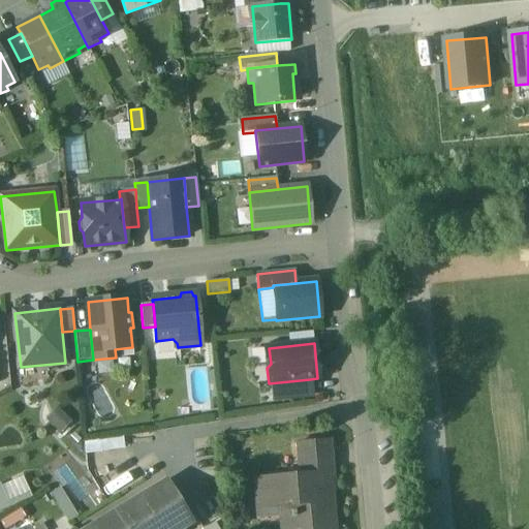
[(132,347),(115,349),(116,358),(133,355),(132,347)]
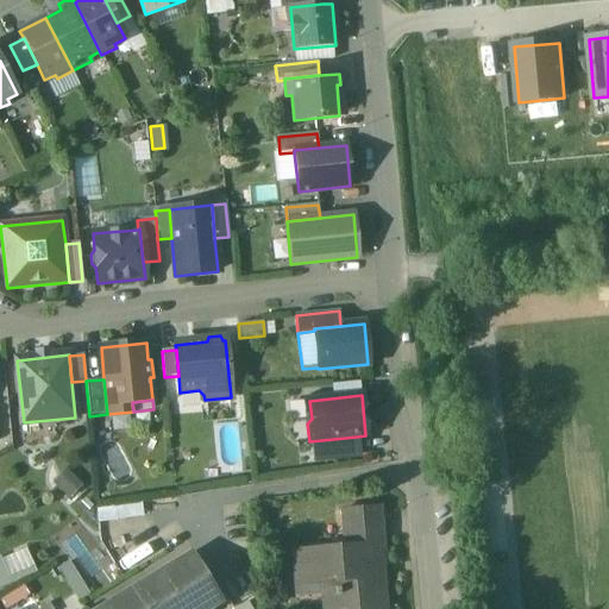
[(357,437),(314,441),(315,459),(358,456),(357,437)]
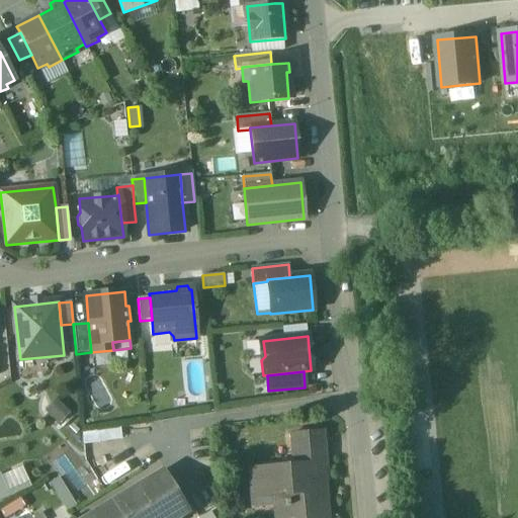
[(54,397),(41,407),(57,422),(68,412),(54,397)]
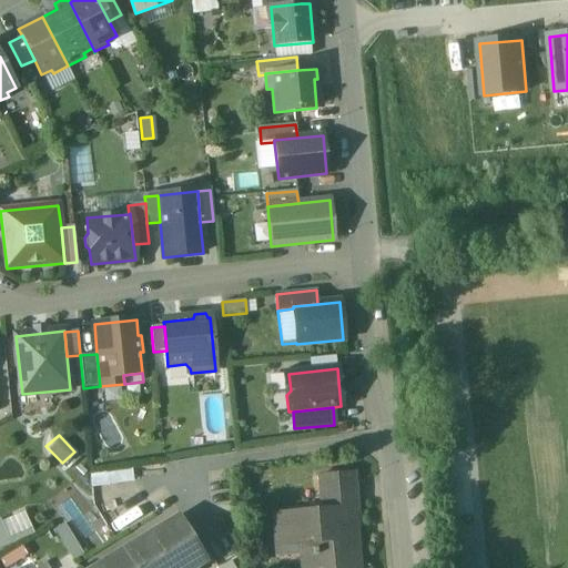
[(355,473),(317,477),(321,510),(358,506),(355,473)]
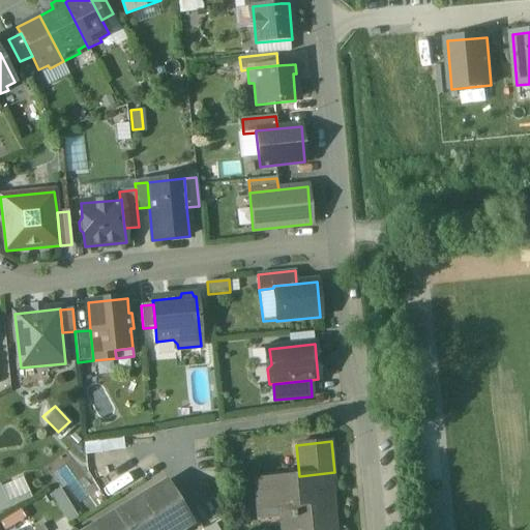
[(299,476),(253,480),(256,510),(278,508),(281,529),(339,529),(334,472),(299,476)]
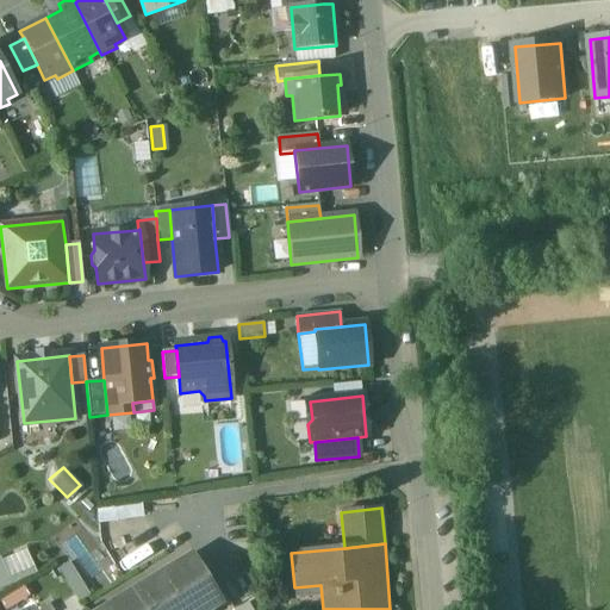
[(0,560),(0,559),(0,590),(36,573),(24,549),(0,560)]
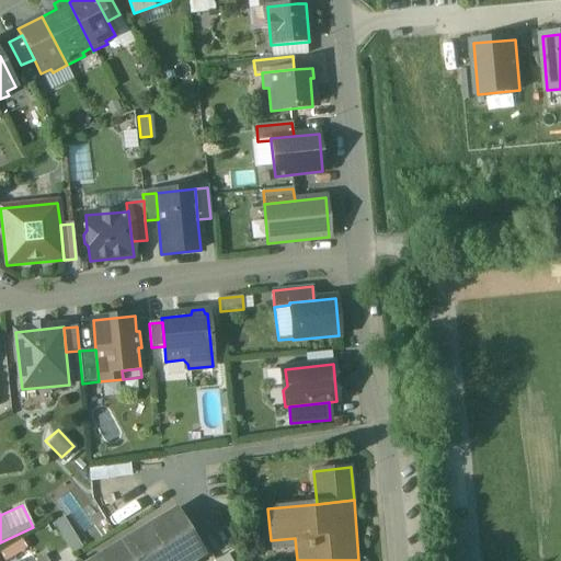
[(175,513),(96,560),(186,560),(199,553),(175,513)]
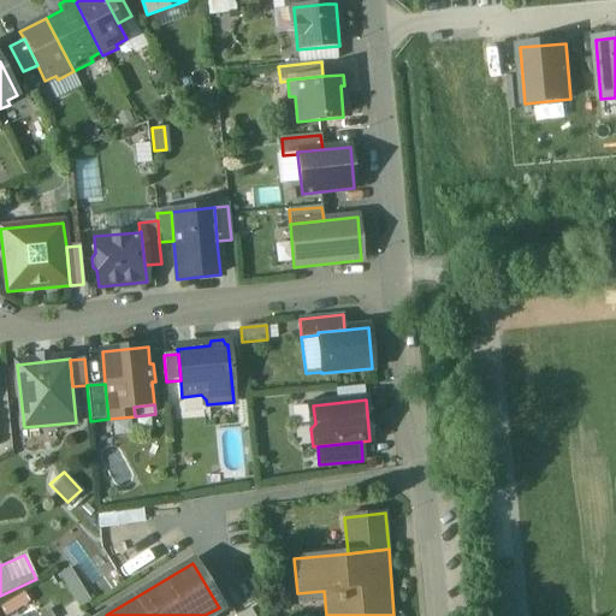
[(81,608),(89,603),(88,603),(69,570),(61,575),(81,608)]
